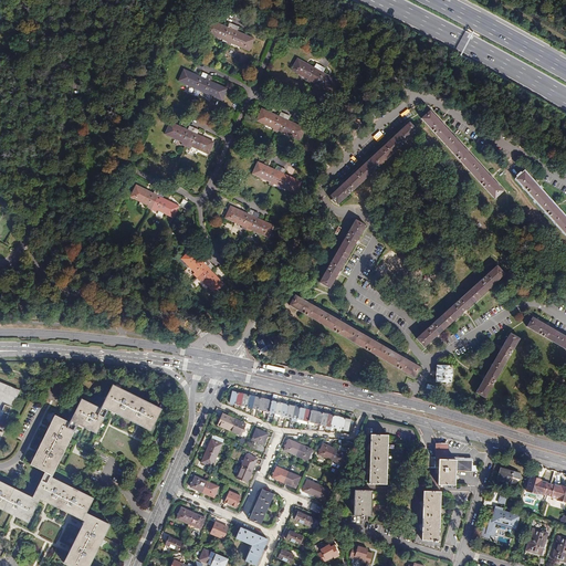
[(253,39),(236,31),(234,34),(230,33),(233,25),(229,23),(227,28),(210,20),(205,32),(248,51),(253,39)]
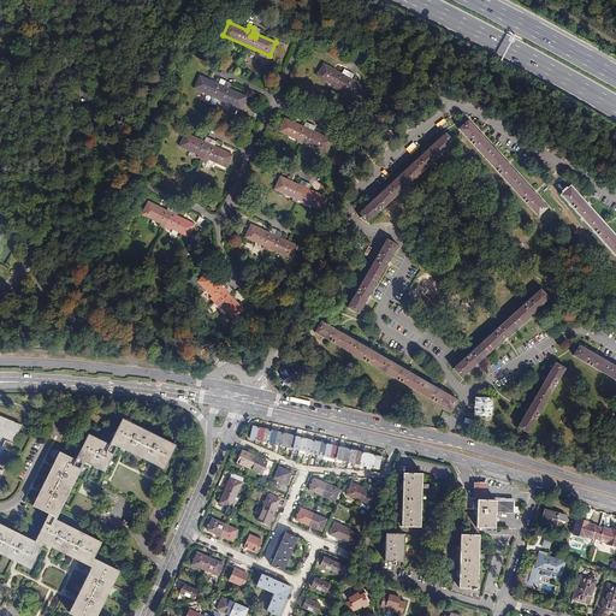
[(348,71),(343,69),(341,73),(323,64),(315,76),(361,101),(368,88),(350,78),(353,75),(348,71)]
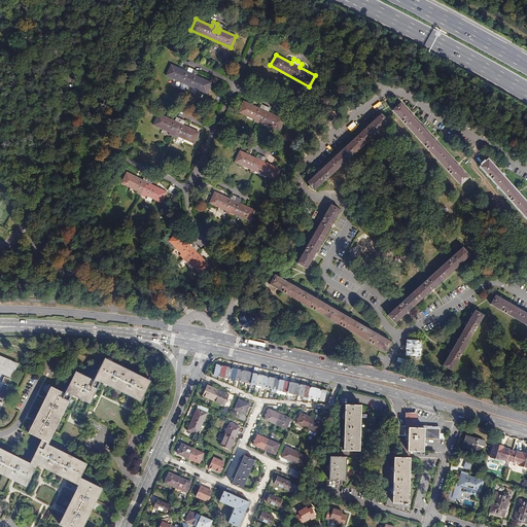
[(197,71),(192,70),(188,77),(185,75),(186,72),(171,64),(166,75),(206,94),(210,82),(195,75),(197,71)]
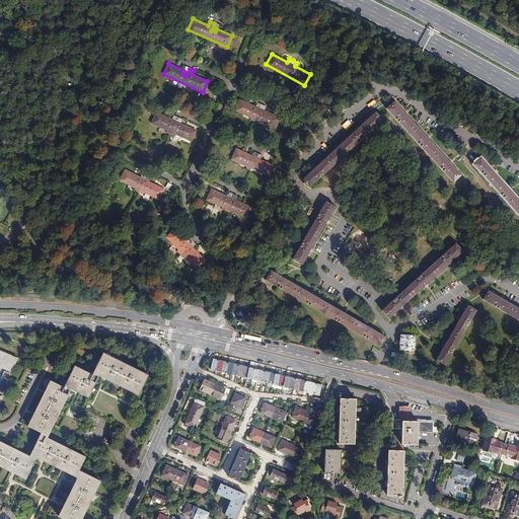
[(261,105),(256,103),(254,106),(238,99),(233,109),(274,128),(279,118),(263,110),(265,107),(261,105)]
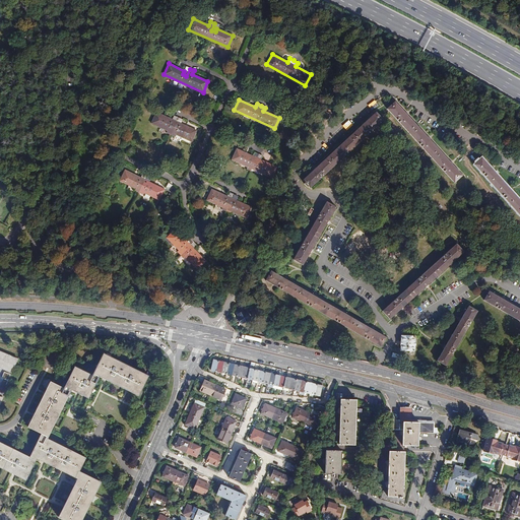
[(371,110),(378,106),(374,101),(368,105),(371,110)]
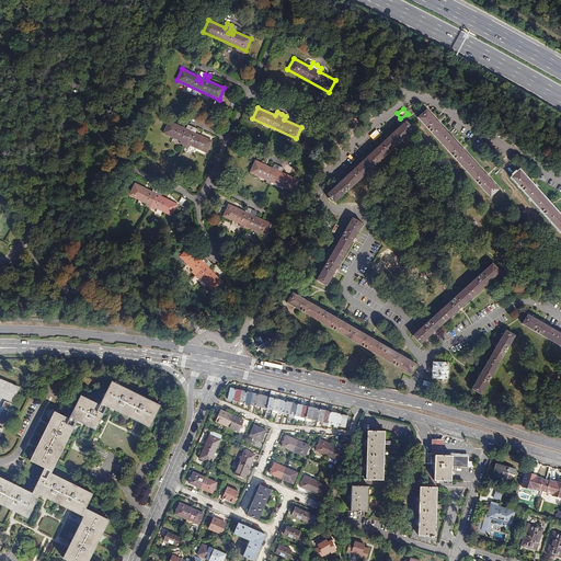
[(490,197),(499,190),(488,178),(489,176),(488,175),(485,173),(484,174),(464,151),(465,150),(464,149),(461,147),(460,148),(439,125),(441,124),(439,122),(437,121),(436,122),(425,110),(416,117),(490,197)]
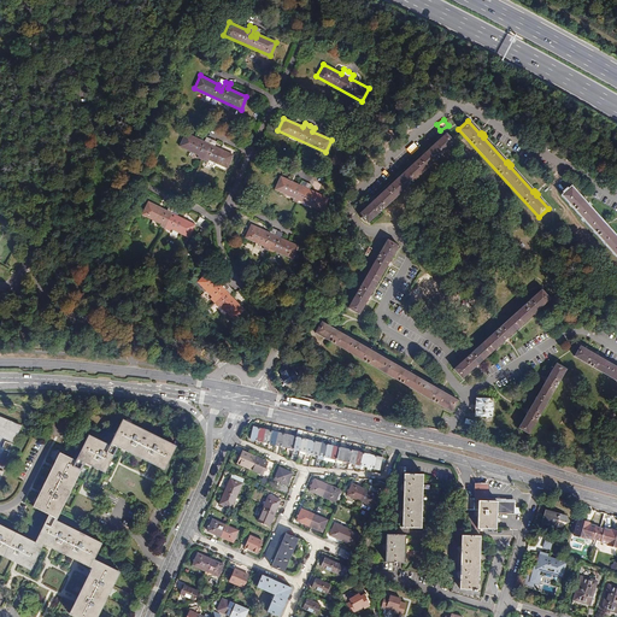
[(211,140),(205,137),(204,142),(184,134),(178,146),(227,168),(233,156),(213,147),(216,142),(211,140)]
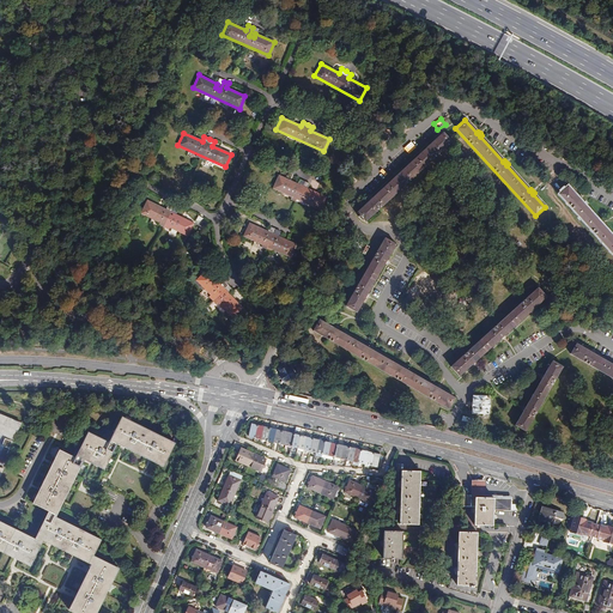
[(363,219),(365,222),(451,143),(442,133),(430,145),(429,144),(426,145),(425,146),(426,147),(401,171),(400,170),(399,171),(396,174),(398,175),(372,198),(371,196),(369,199),(368,200),(369,201),(357,213),(358,216),(358,217),(362,220),(363,219)]
